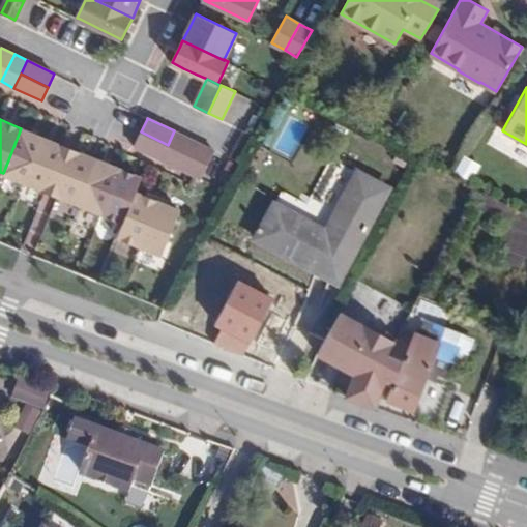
[(42,137),(21,128),(3,173),(24,182),(42,137)]
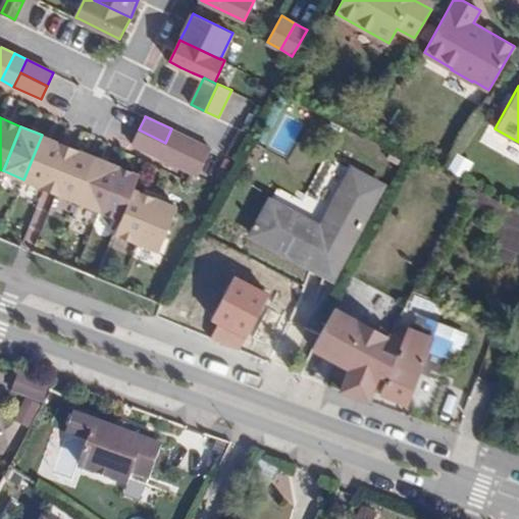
[(185,136),(171,128),(165,143),(158,156),(171,162),(185,136)]
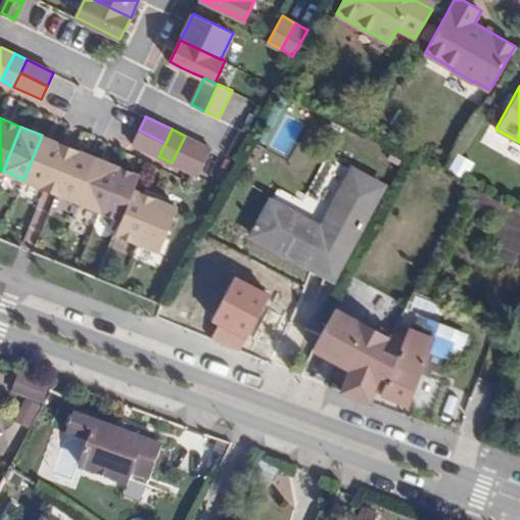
[(166,143),(139,130),(132,143),(158,156),(166,143)]
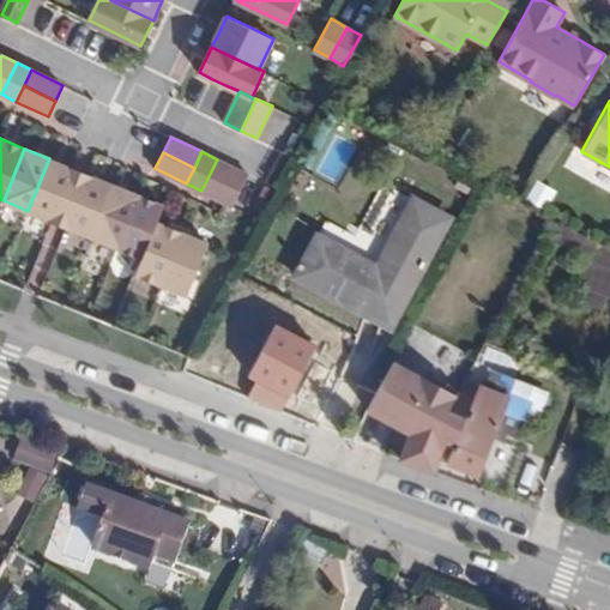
[(74,169),(49,158),(28,211),(53,221),(74,169)]
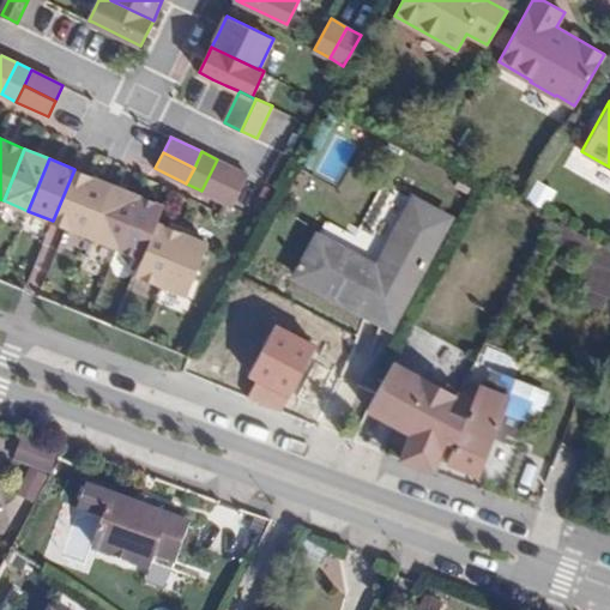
[(233,167),(217,159),(201,191),(217,198),(233,167)]
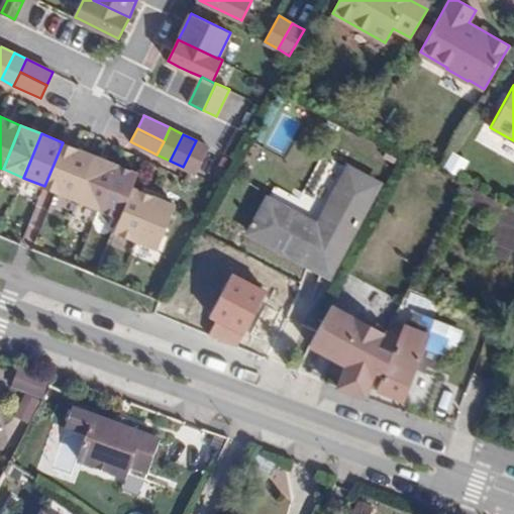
[(183,167),(196,174),(209,146),(196,140),(183,167)]
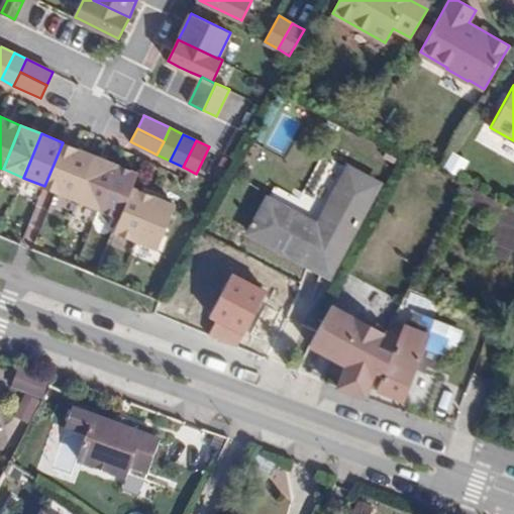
[(75,147),(63,142),(44,186),(57,191),(75,147)]
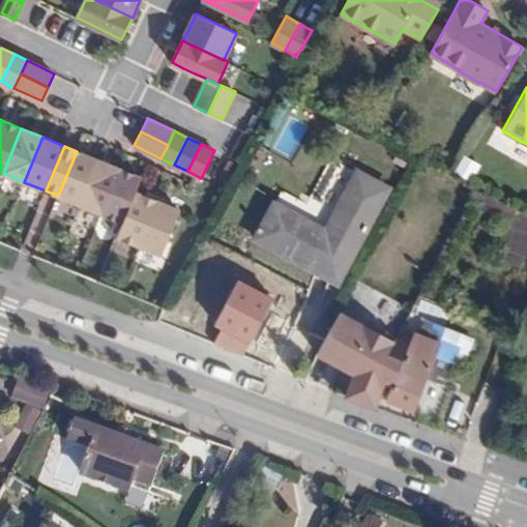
[(98,159),(77,151),(58,196),(80,205),(98,159)]
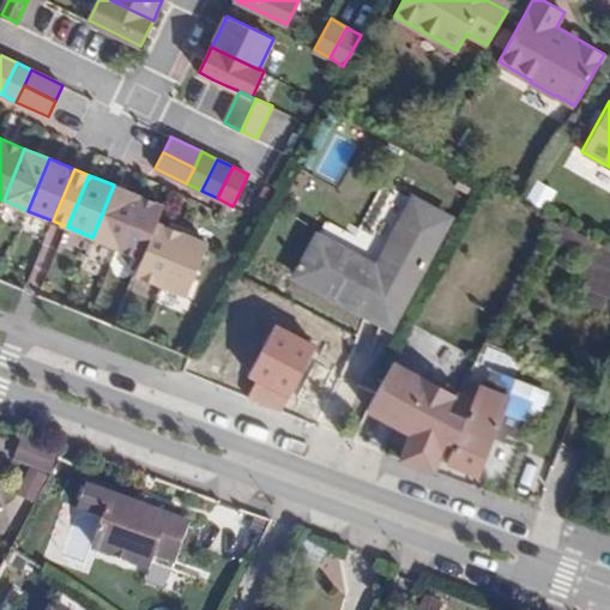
[(139,195),(114,185),(92,237),(118,247),(139,195)]
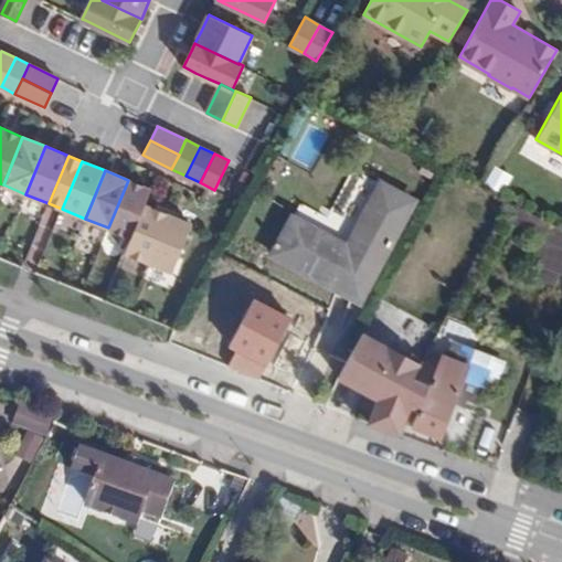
[(151,189),(128,180),(108,228),(131,237),(145,204),(151,189)]
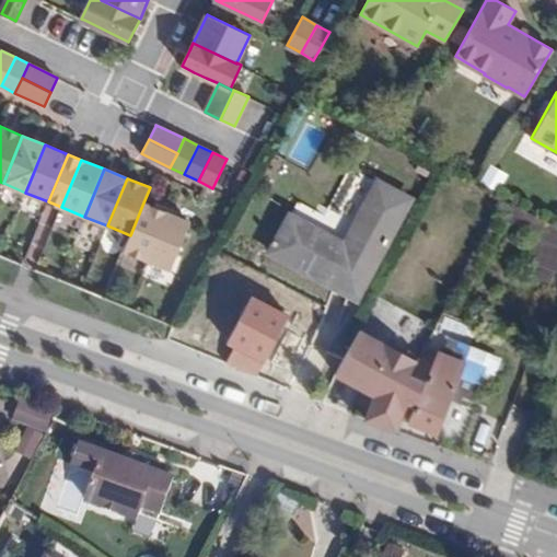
[(354,297),(406,197),(375,181),(341,243),(288,215),(267,251),(354,297)]
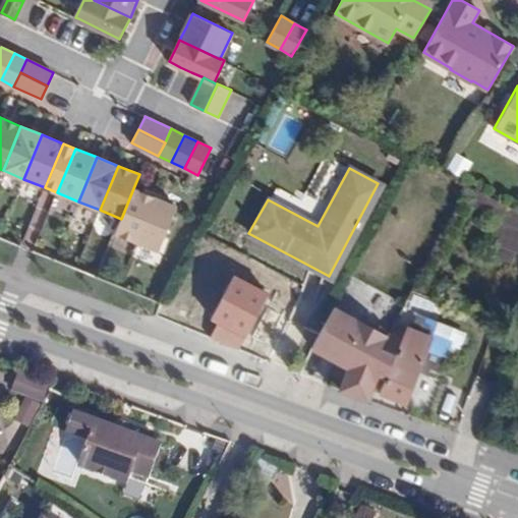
[(156,197),(133,188),(121,219),(115,233),(137,241),(156,197)]
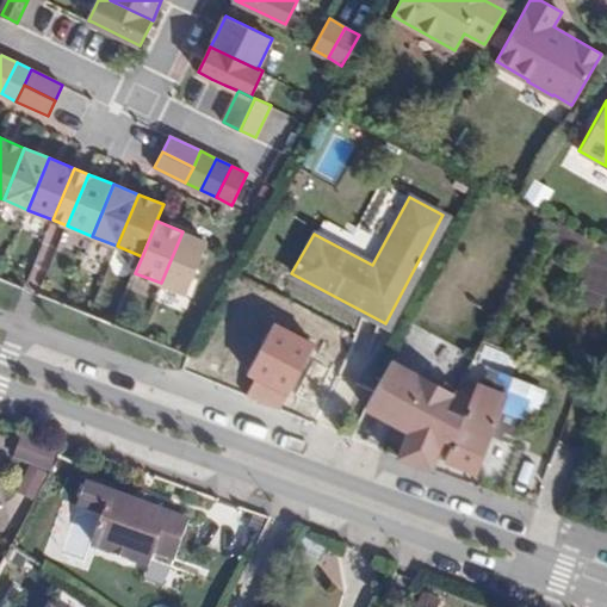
[(208,242),(183,231),(161,283),(186,293),(208,242)]
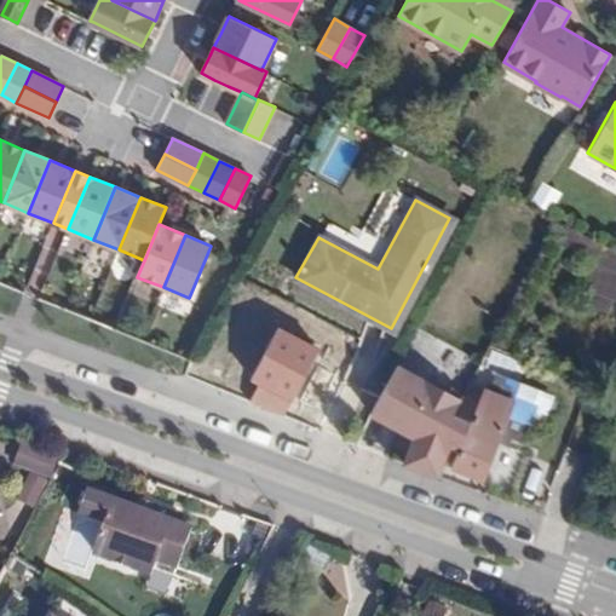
[(615,249),(600,241),(594,257),(579,300),(605,310),(610,297),(615,298),(615,249)]
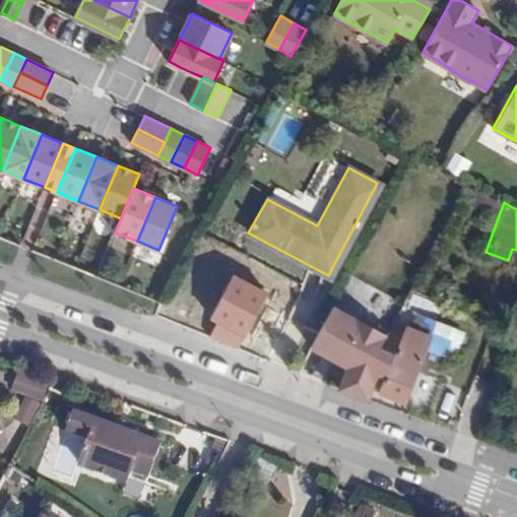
[(395,349),(379,342),(324,317),(309,347),(375,376),(382,379),(395,349)]
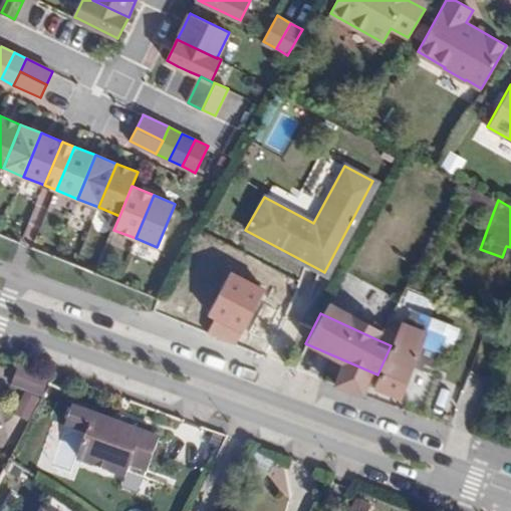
[(398,396),(423,330),(387,315),(374,338),(391,345),(377,374),(370,371),(365,384),(398,396)]
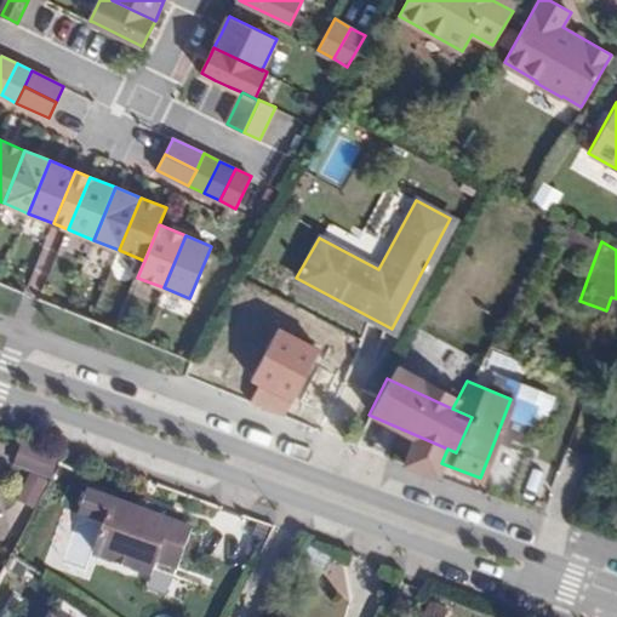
[(56,456),(24,441),(13,464),(27,470),(13,498),(32,507),(56,456)]
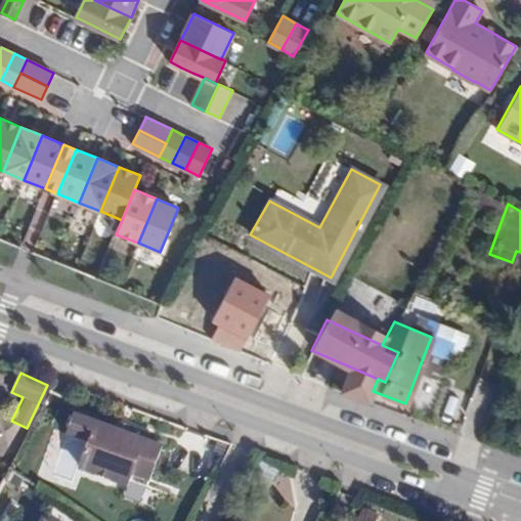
[(160,442),(71,410),(63,430),(86,438),(78,460),(81,467),(124,483),(126,477),(144,483),(160,442)]
